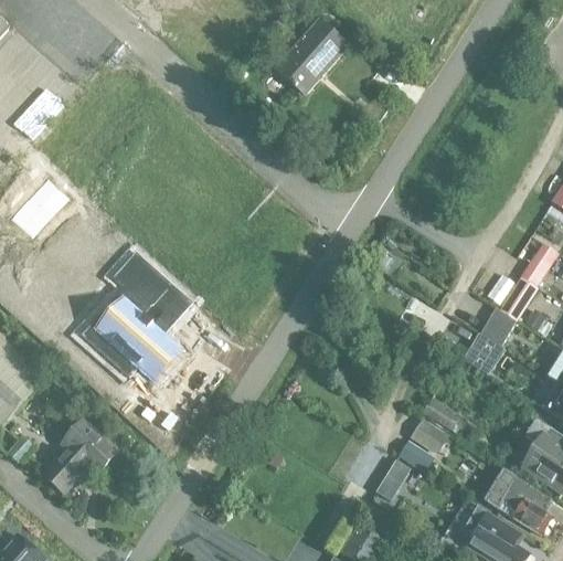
[(305,93),(347,44),(318,20),(276,67),(305,93)]
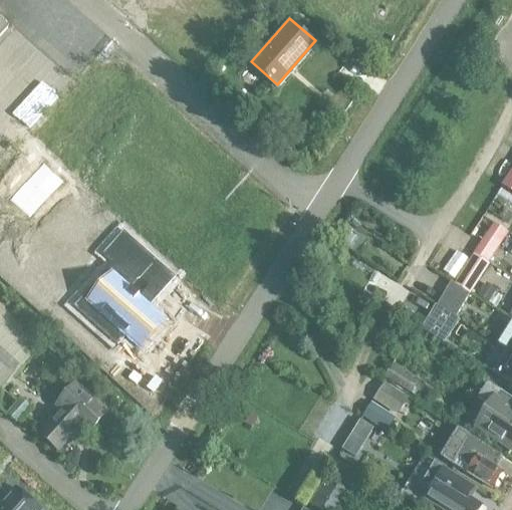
[(35,186),(51,168),(41,160),(8,197),(28,214),(44,195),(35,186)]
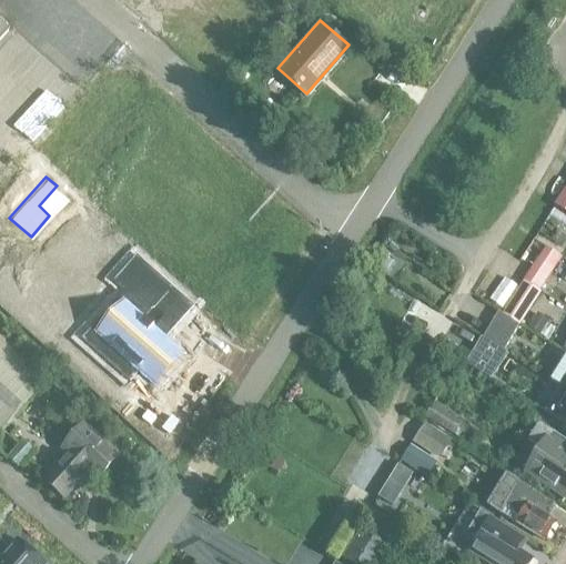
[(565,180),(553,202),(565,210),(565,180)]
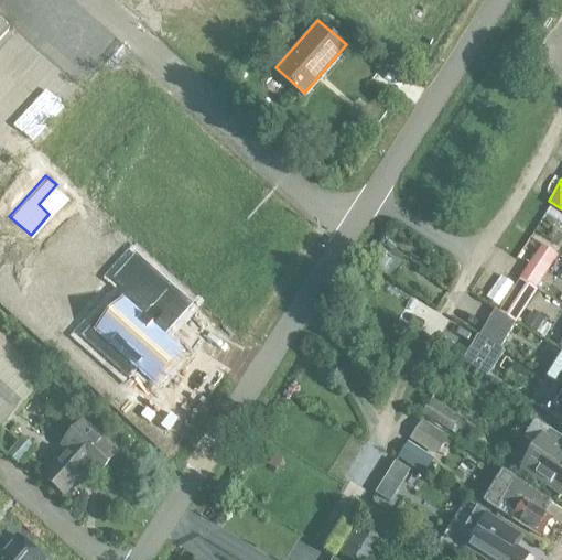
[(561,246),(561,244),(561,210),(546,236),(561,246)]
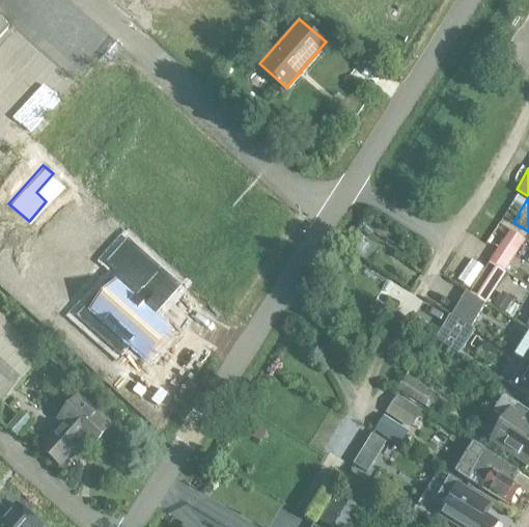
[(512,257),(524,239),(508,228),(496,247),(512,257)]
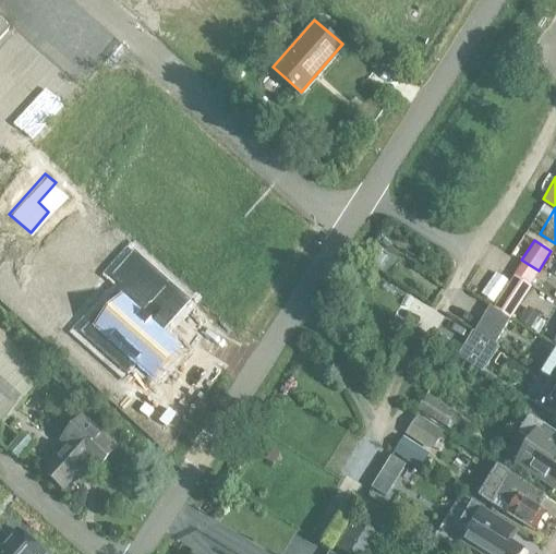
[(509,316),(530,285),(512,274),(492,305),(509,316)]
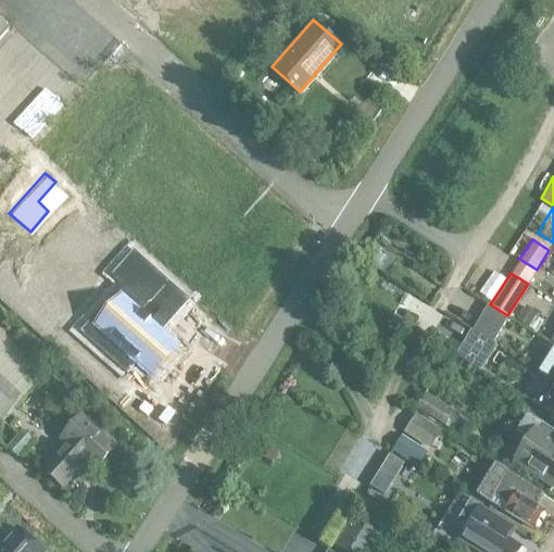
[(96,336),(149,379),(174,349),(121,305),(96,336)]
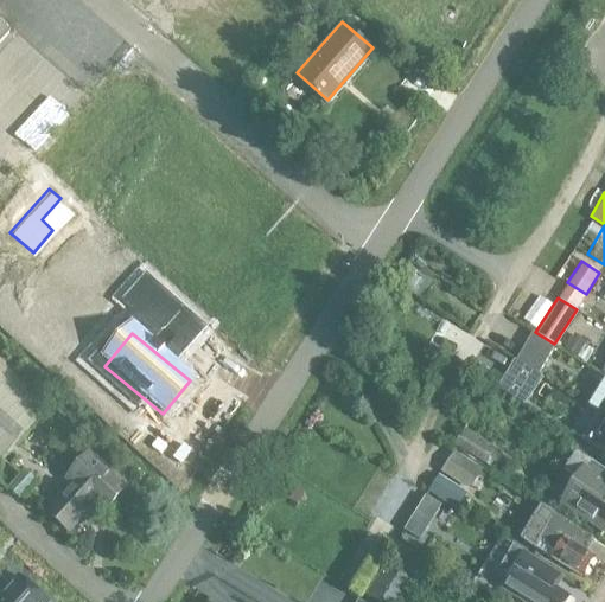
[(53,402),(0,354),(0,458),(2,459),(53,402)]
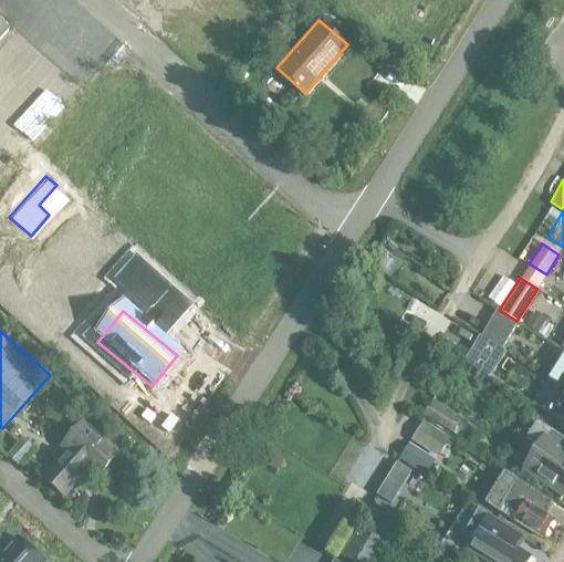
[(563,352),(549,376),(560,383),(563,386),(563,352)]
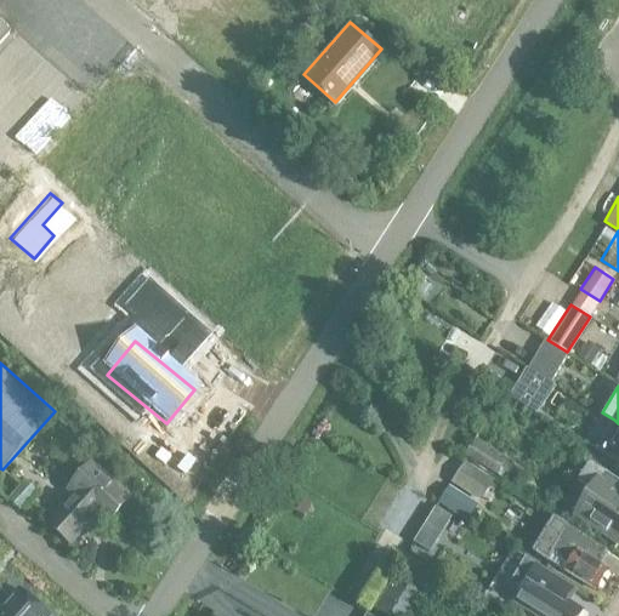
[(618,423),(614,420),(602,412),(585,441),(596,449),(618,462),(618,423)]
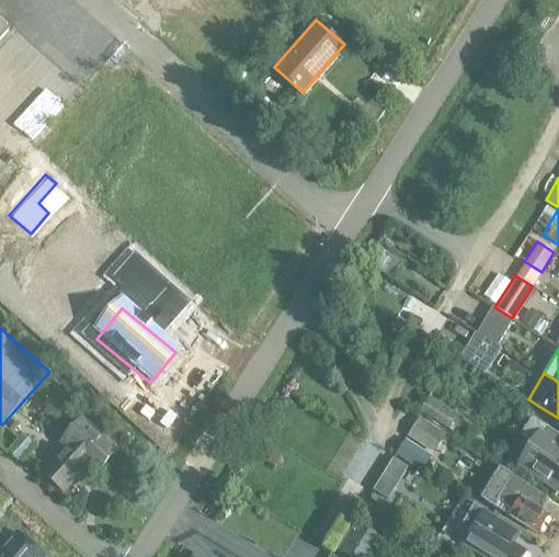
[(455,415),(425,396),(418,408),(447,427),(455,415)]
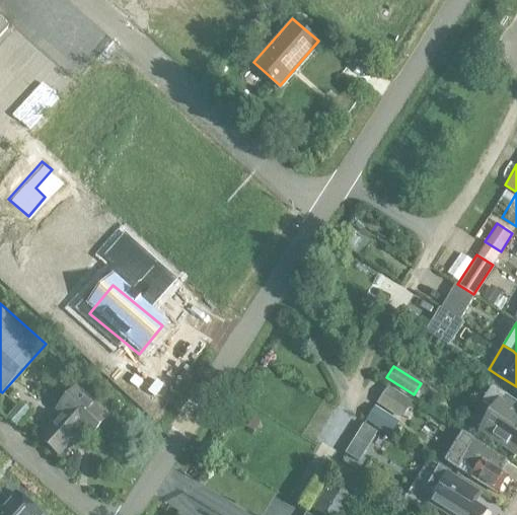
[(89,434),(107,412),(74,383),(56,406),(61,409),(39,435),(58,450),(79,425),(89,434)]
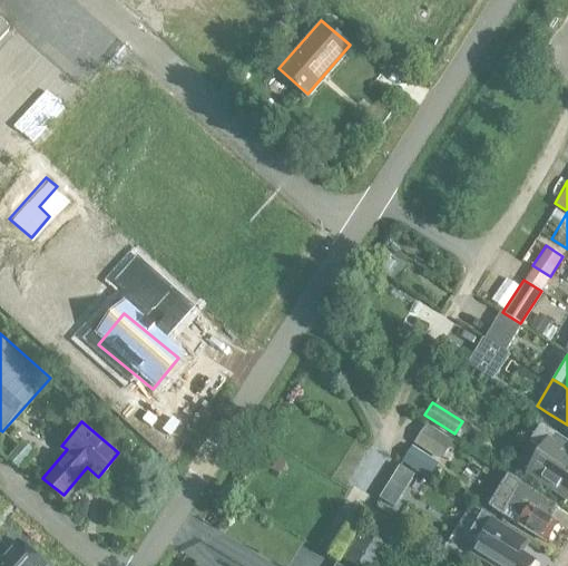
[(566,496),(567,493),(567,439),(540,421),(513,462),(566,496)]
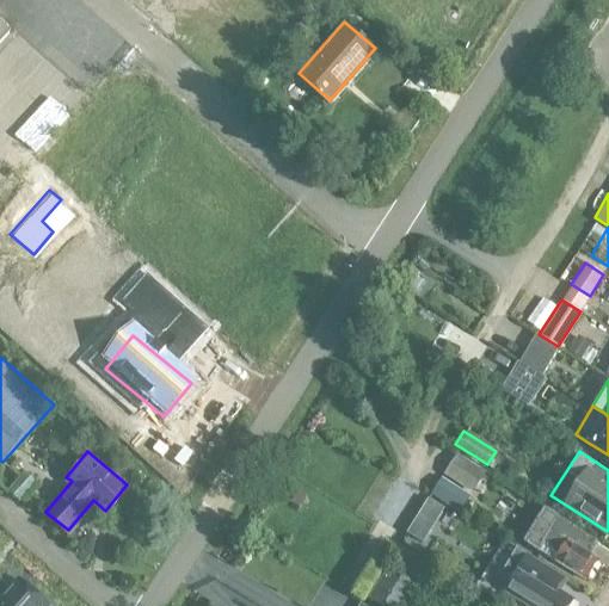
[(457,453),(447,470),(471,486),(481,469),(457,453)]
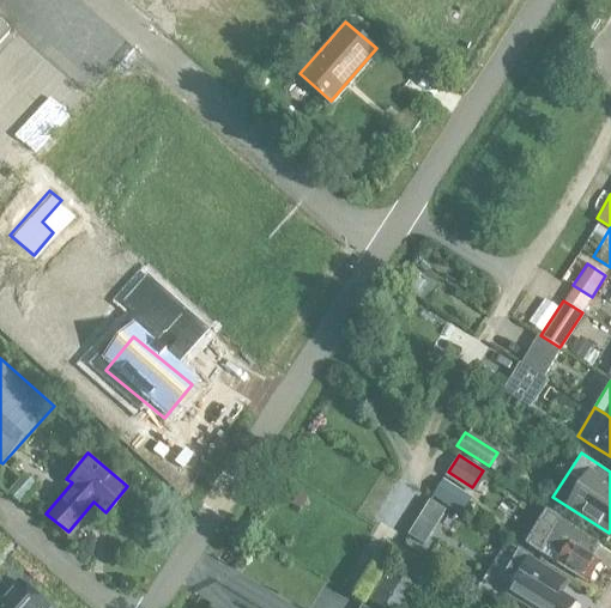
[(443,479),(435,492),(459,508),(467,494),(443,479)]
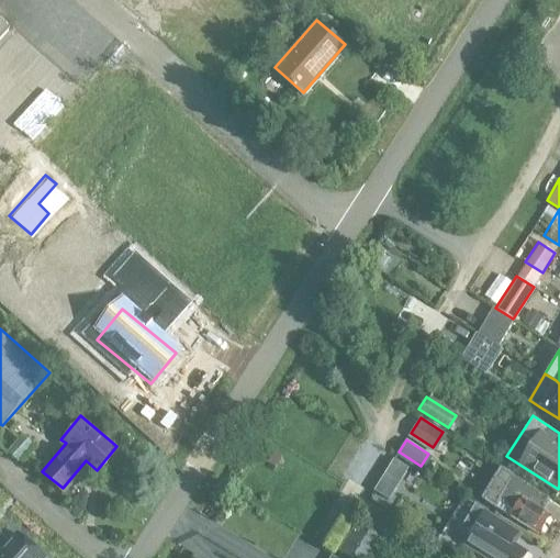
[(372,489),(387,497),(406,466),(392,457),(372,489)]
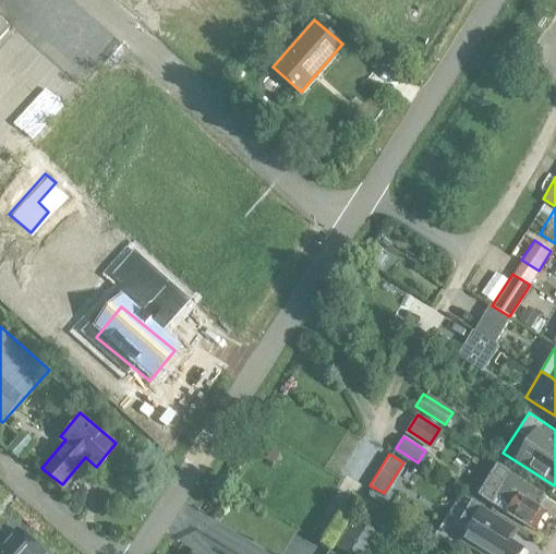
[(541,490),(497,465),(480,494),(535,527),(545,509),(533,502),(541,490)]
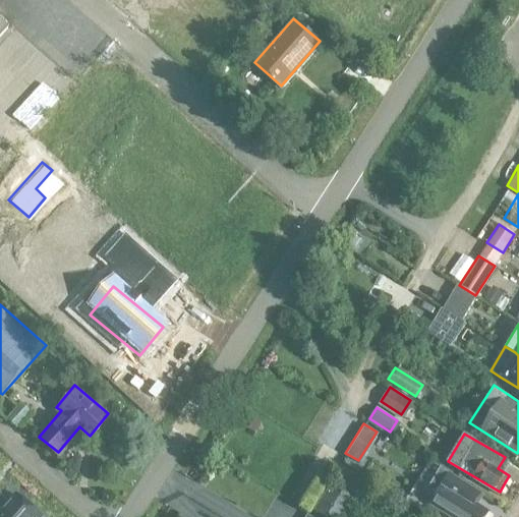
[(494,499),(449,471),(433,461),(408,501),(415,505),(424,510),(424,511),(429,502),(453,516),(482,516),(488,509),(470,498),(475,490),(494,501),(494,499)]
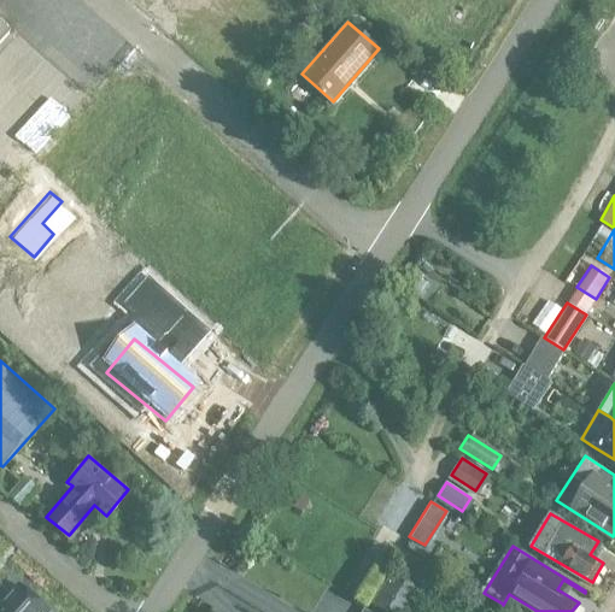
[(375,611),(404,611),(420,587),(391,569),(370,604),(373,604),(370,608),(375,611)]
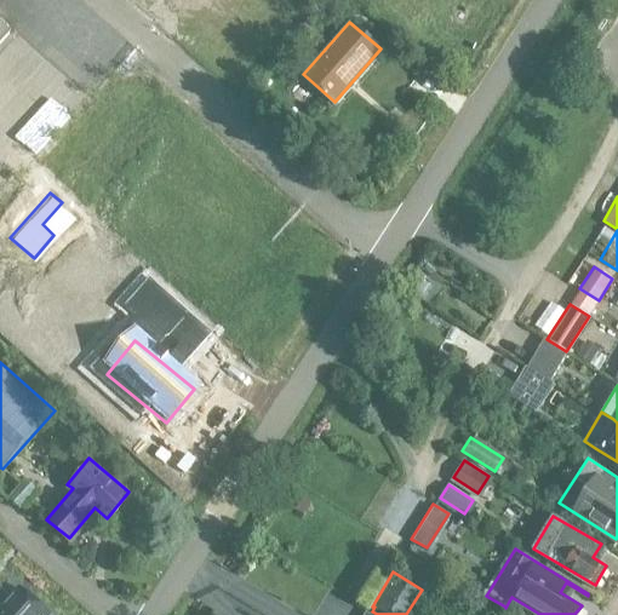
[(19,585),(0,605),(0,614),(45,614),(49,611),(19,585)]
